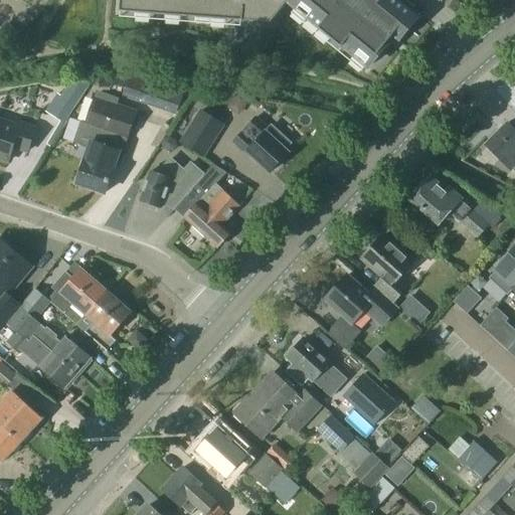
[(119,0),(119,12),(242,22),(242,21),(270,23),(287,3),(366,68),(391,38),(397,43),(418,18),(396,0),(119,0)]
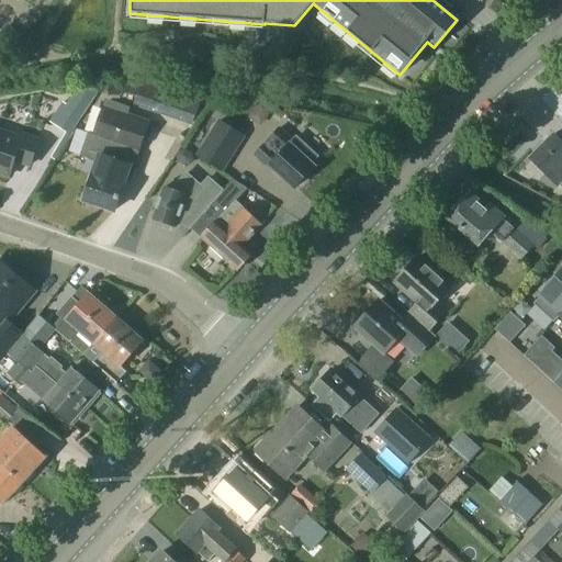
[(159,83),(150,109),(165,114),(173,89),(160,83),(159,83)]
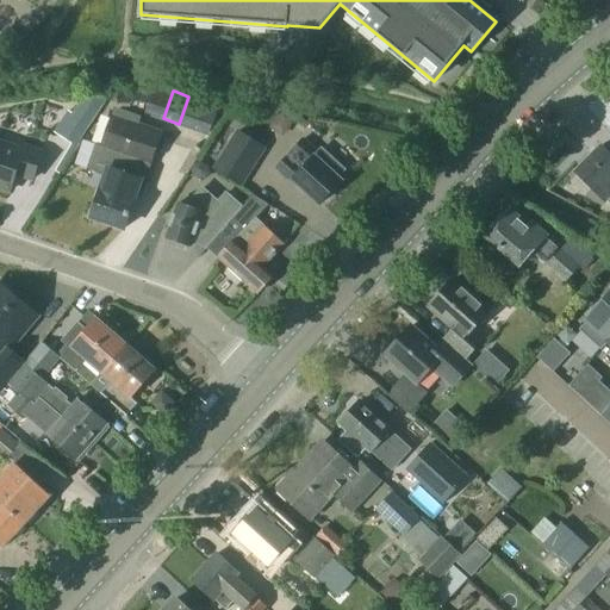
[(78,145),(76,144),(106,99),(83,98),(72,118),(64,113),(50,136),(73,151),(78,145)]
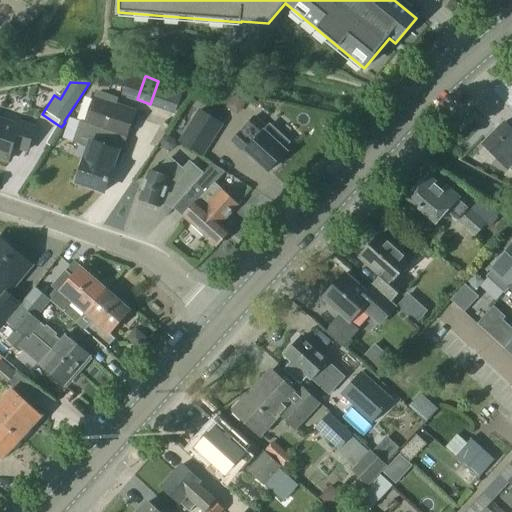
[(250,100),(237,92),(231,102),(244,110),(250,100)]
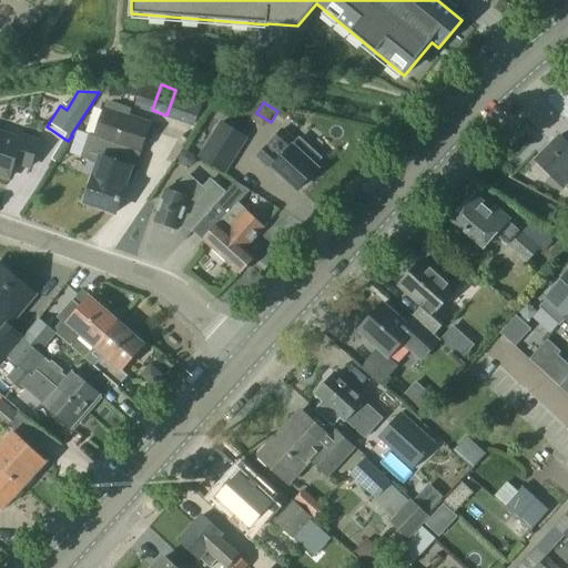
[(110,103),(98,139),(107,141),(132,150),(137,152),(146,127),(124,119),(128,109),(110,103)]
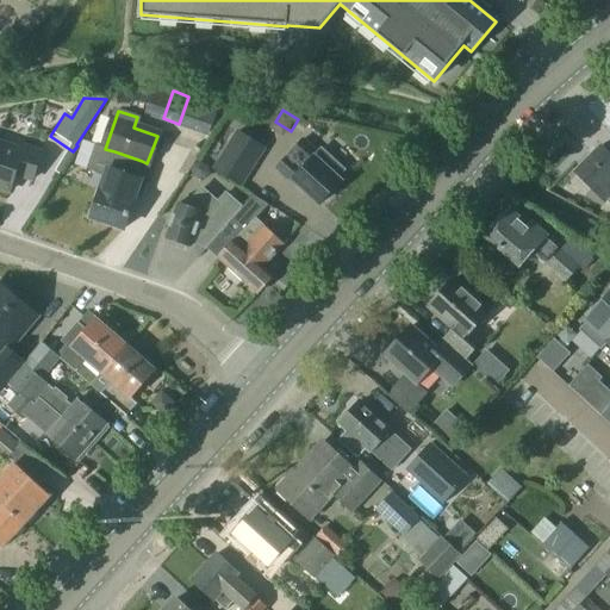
[(237,132),(215,170),(241,187),(263,149),(237,132)]
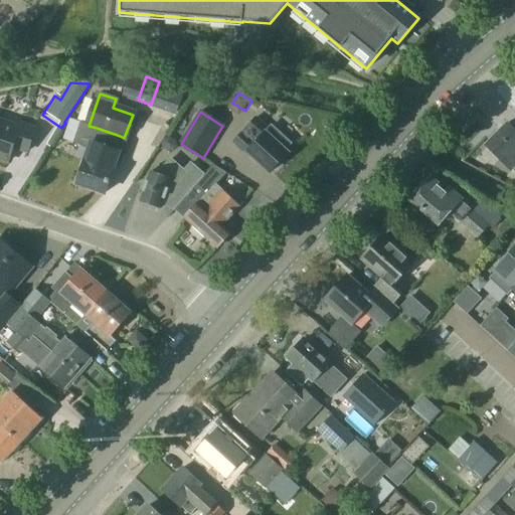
[(255,118),(232,143),(246,155),(247,153),(270,173),(288,154),(285,152),(291,146),(276,132),(269,126),(267,128),(255,118)]
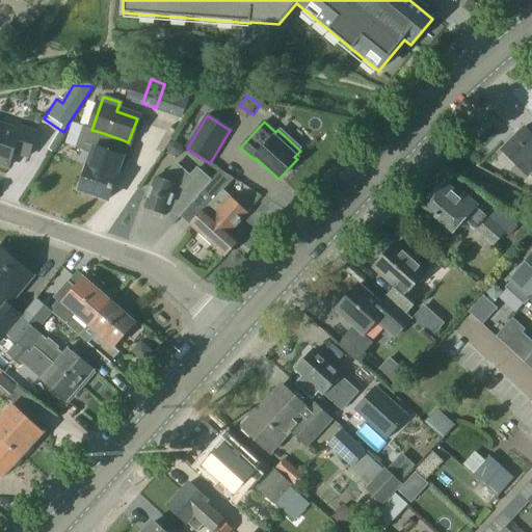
[(21,133),(0,125),(0,164),(8,167),(14,152),(28,157),(36,132),(22,128),(21,133)]
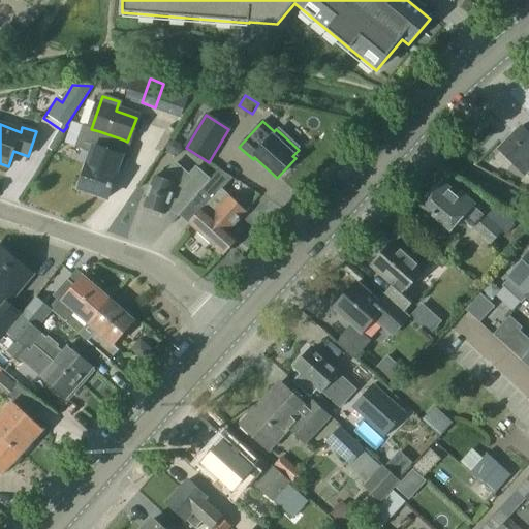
[(528,135),(520,127),(499,149),(526,176),(528,170),(528,135)]
